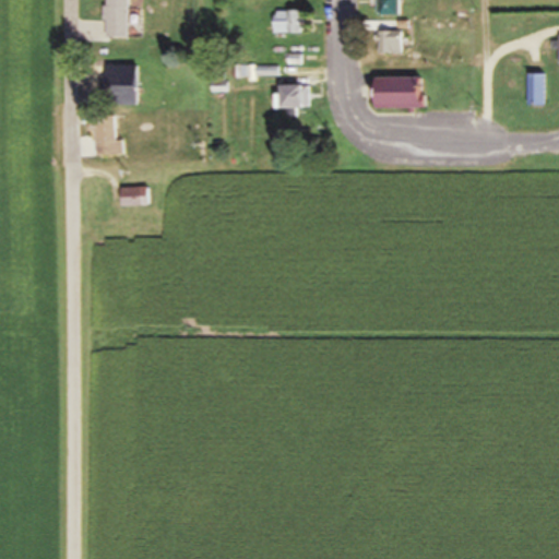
[(105,0),(105,37),(130,37),(130,0),(105,0)]
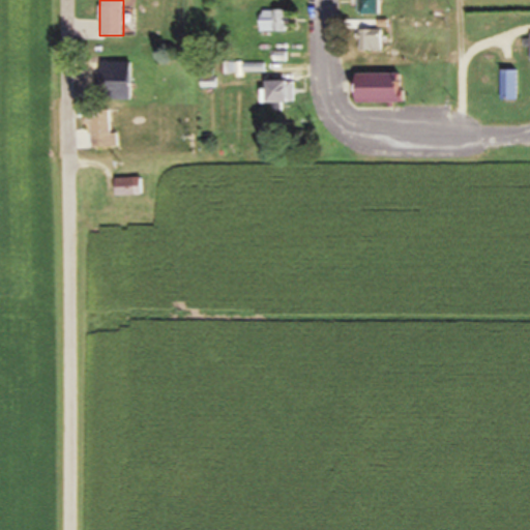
[(379,0),(356,0),(357,17),(380,17),(379,0)]
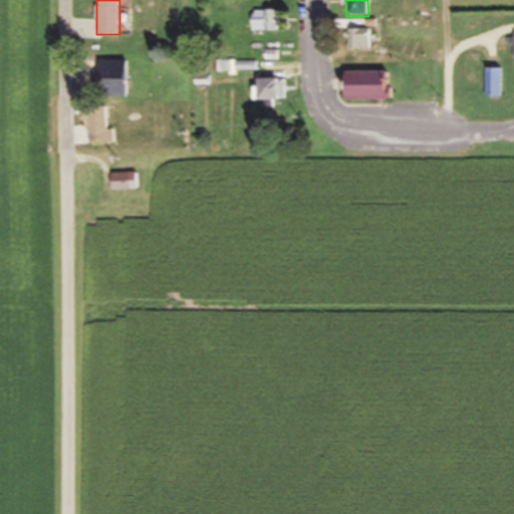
[(252,31),(281,31),(281,11),(252,11),(252,31)]
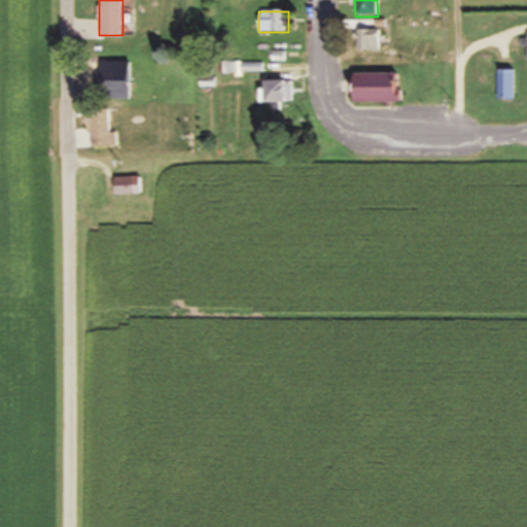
[(379,31),(356,31),(356,53),(379,53),(379,31)]
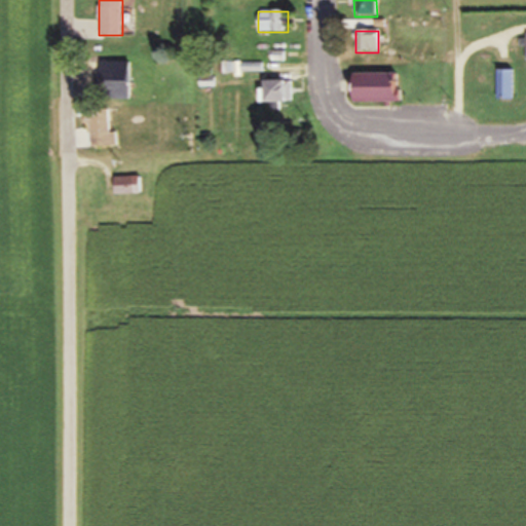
[(129,81),(129,63),(106,63),(106,91),(123,91),(123,81),(129,81)]
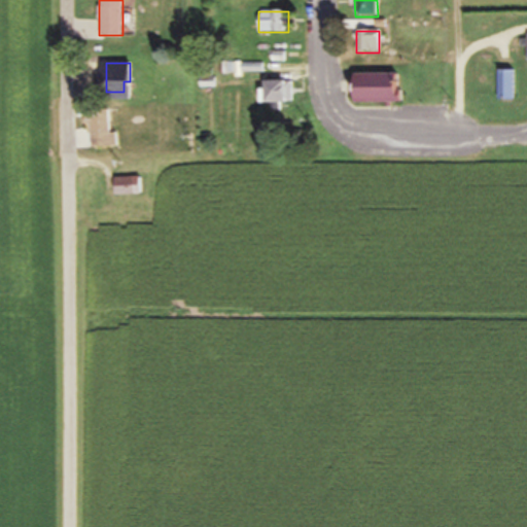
[(514,71),(503,71),(503,100),(514,100),(514,71)]
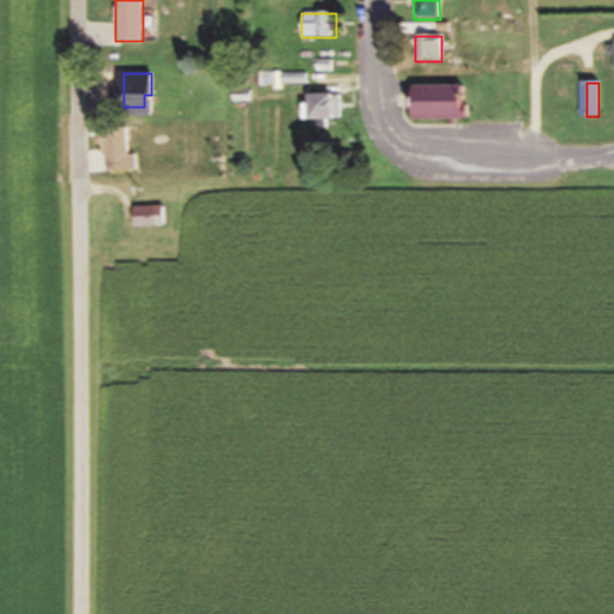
[(465,88),(411,86),(411,120),(465,121),(465,88)]
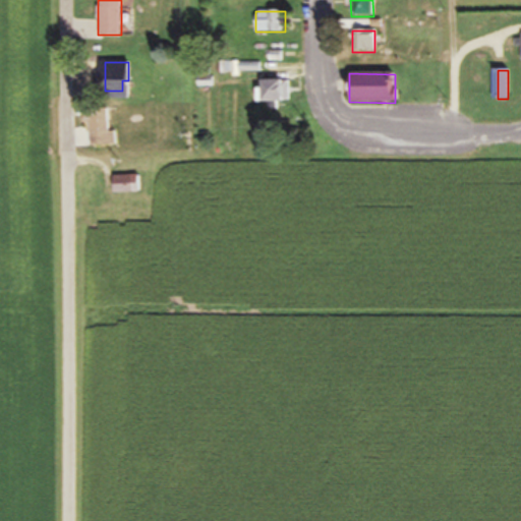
[(287,102),(287,80),(258,80),(258,102),(287,102)]
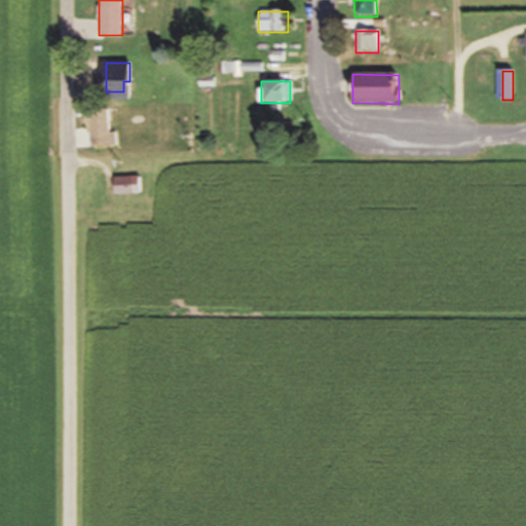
[(90,147),(115,147),(115,133),(108,133),(108,111),(86,111),(86,124),(90,124),(90,147)]
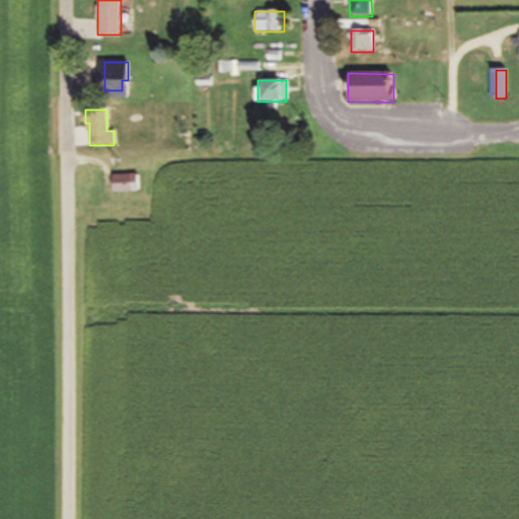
[(131,192),(131,175),(112,176),(112,193),(131,192)]
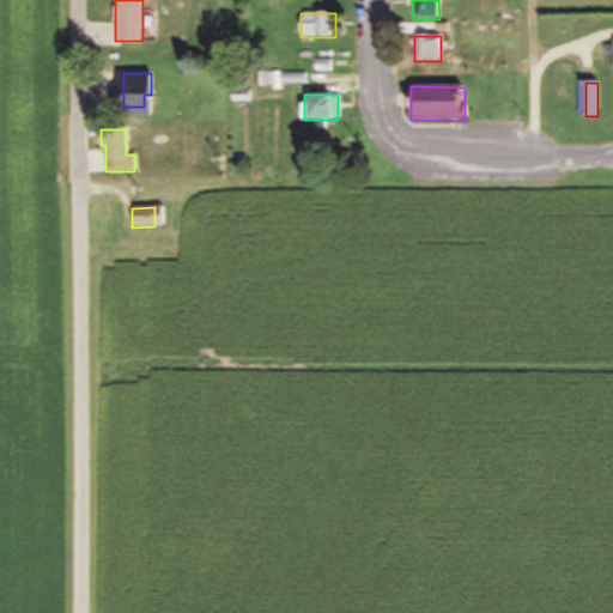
All buildings are outlined.
